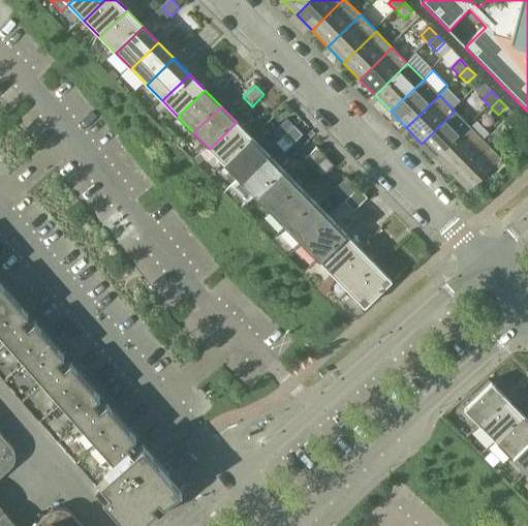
[(422,144),(437,159),(470,127),(460,117),(455,112),(448,117),(422,144)]
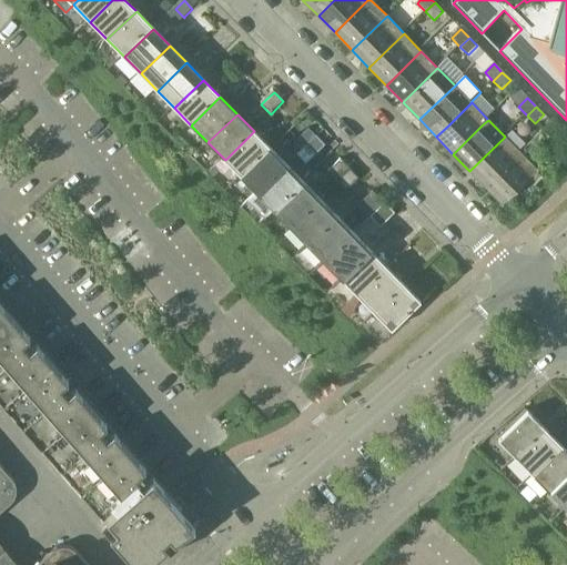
[(560,131),(555,125),(553,123),(544,132),(552,141),(560,131)]
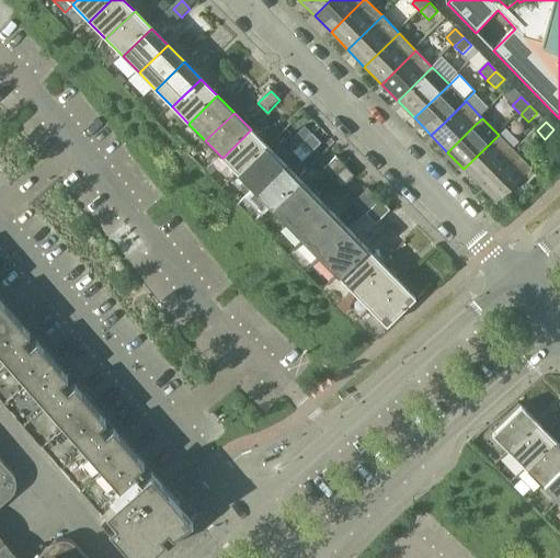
[(223,158),(239,174),(267,147),(251,129),(223,158)]
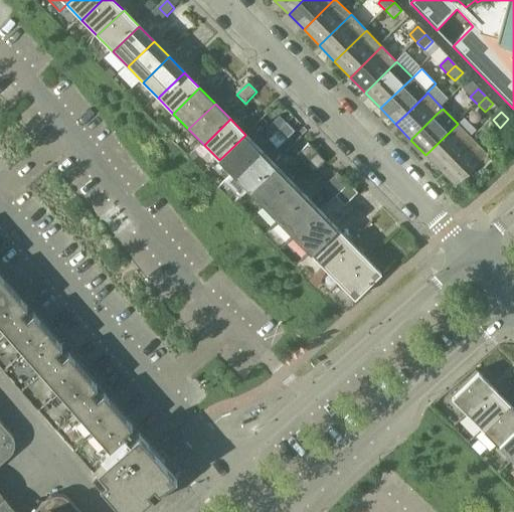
[(279,133),(287,124),(281,119),(273,127),(279,133)]
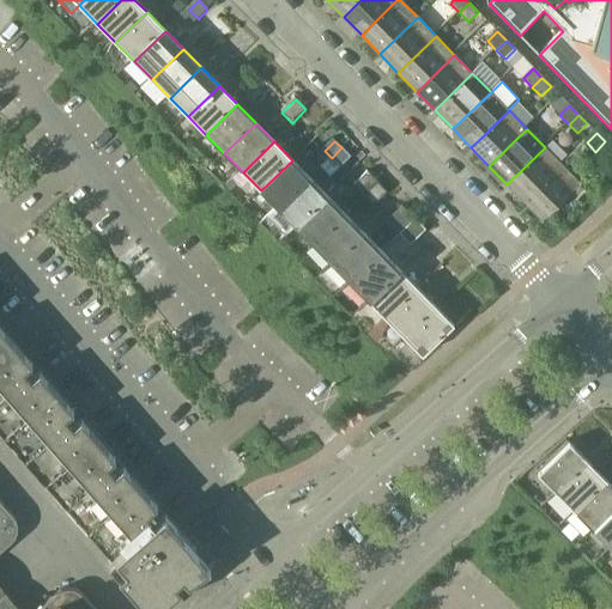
[(507,184),(525,202),(563,165),(545,147),(507,184)]
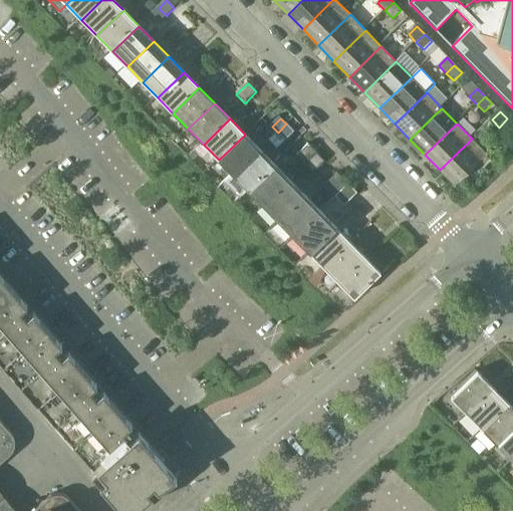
[(279,133),(286,141),(294,133),(287,124),(279,133)]
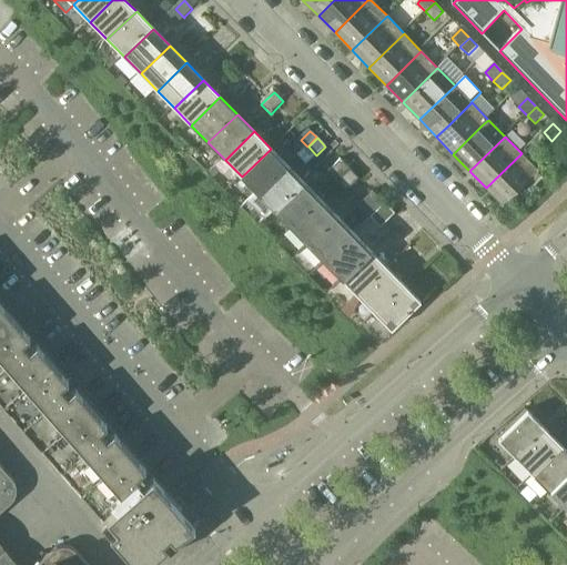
[(287,165),(271,149),(242,177),(257,193),(259,193),(287,165)]
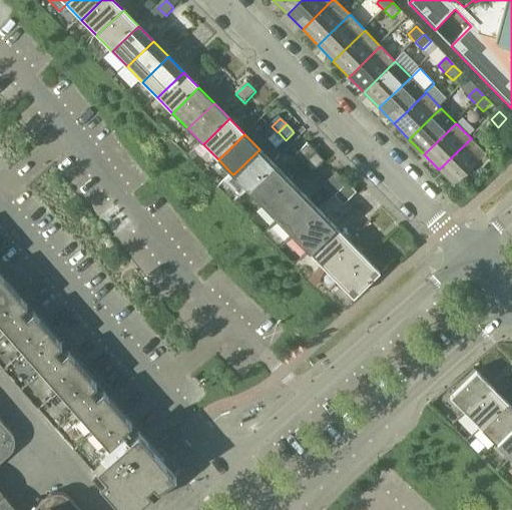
[(487,155),(471,138),(439,169),(455,186),(474,167),(479,172),(491,161),(485,156),(487,155)]
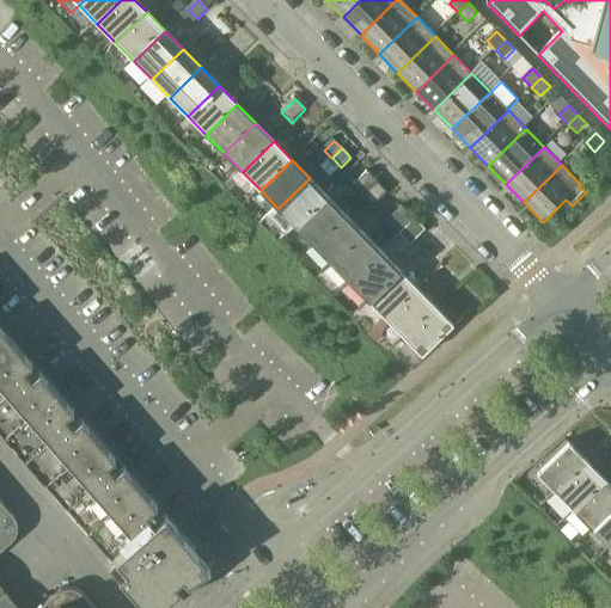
[(367,173),(359,182),(354,186),(365,197),(378,184),(367,173)]
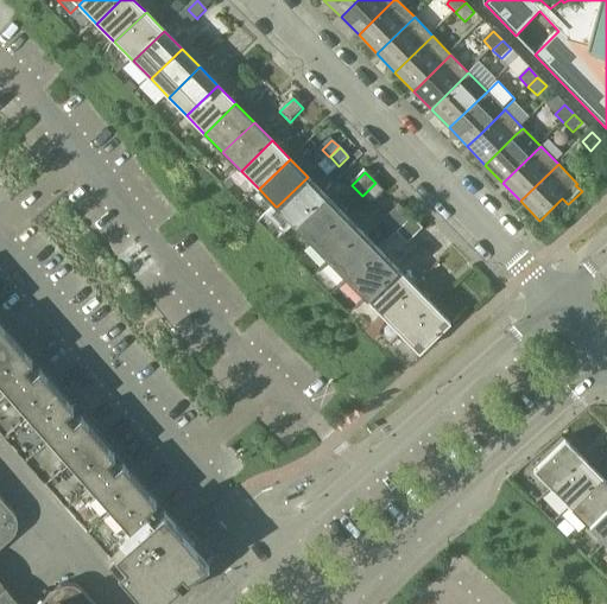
[(286,234),(295,226),(326,196),(308,177),(277,207),(276,207),(267,215),(286,234)]
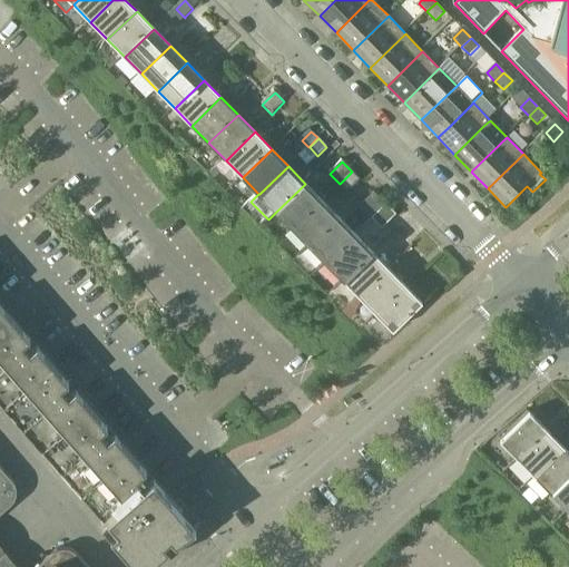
[(349,193),(352,188),(361,181),(352,172),(340,184),(349,193)]
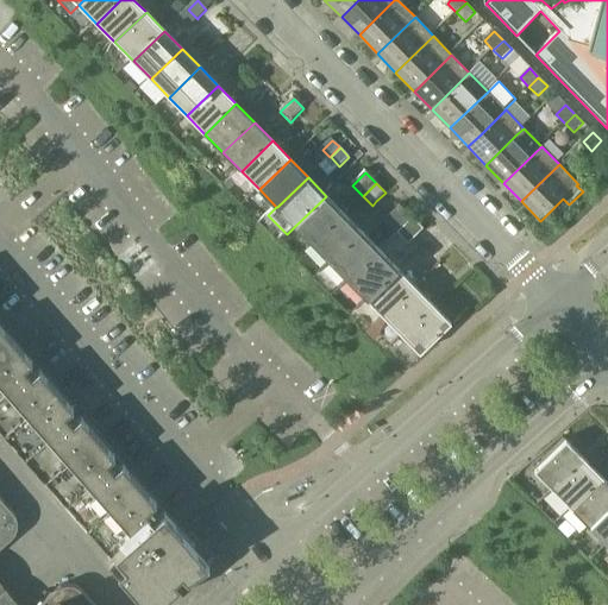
[(344,214),(326,196),(295,226),(313,244),(344,214)]
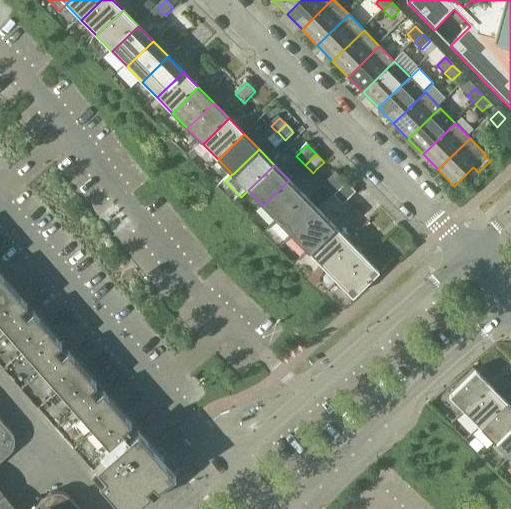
[(344,182),(336,174),(325,185),(333,193),(344,182)]
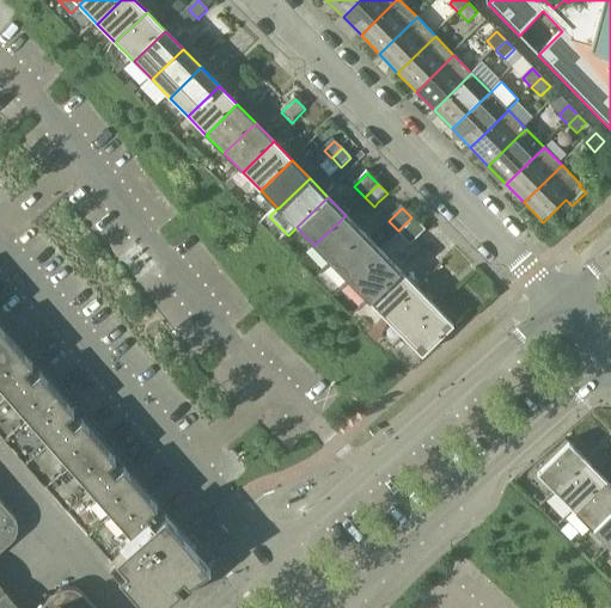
[(315,245),(333,264),(364,234),(346,215),(315,245)]
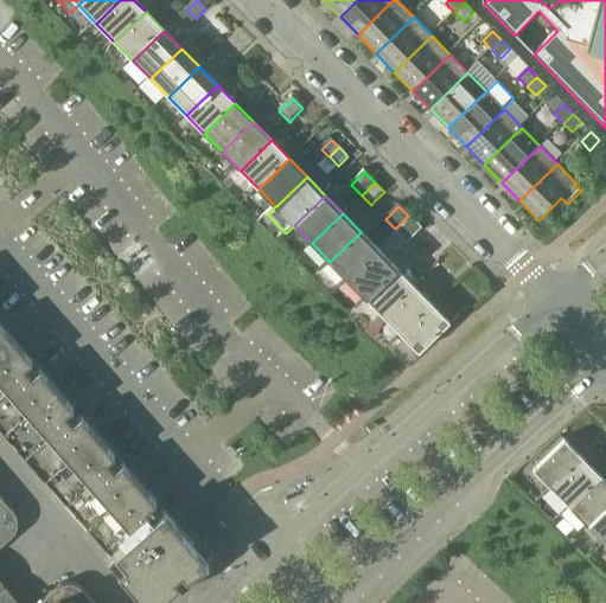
[(412,238),(413,236),(420,229),(410,219),(403,226),(399,232),(408,242),(412,238)]
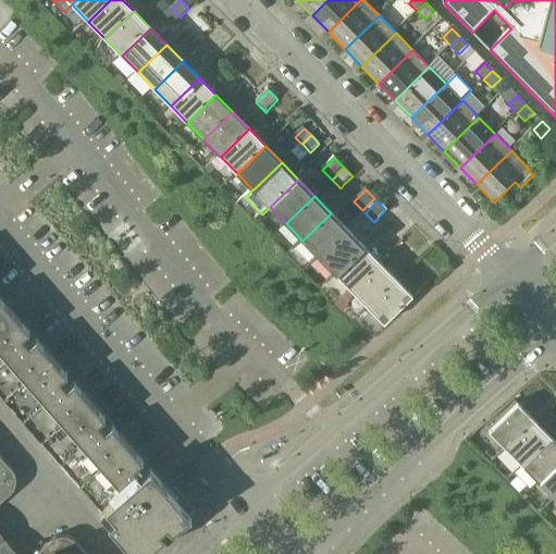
[(348,230),(331,213),(303,241),(319,257),(348,230)]
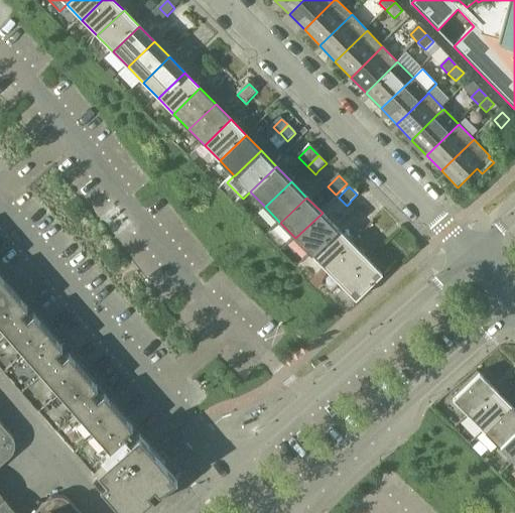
[(295,238),(311,254),(338,229),(323,213),(295,238)]
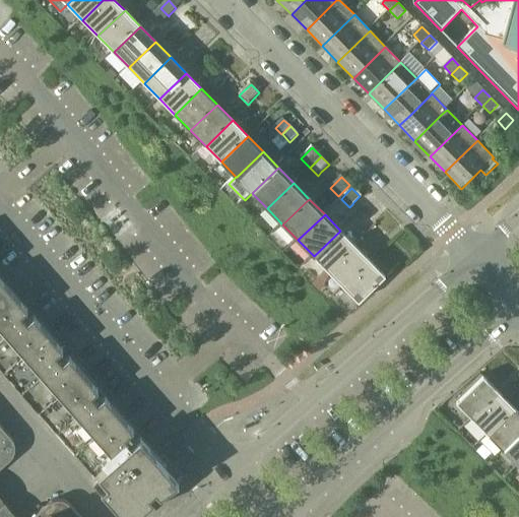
[(355,246),(340,231),(314,256),(329,271),(355,246)]
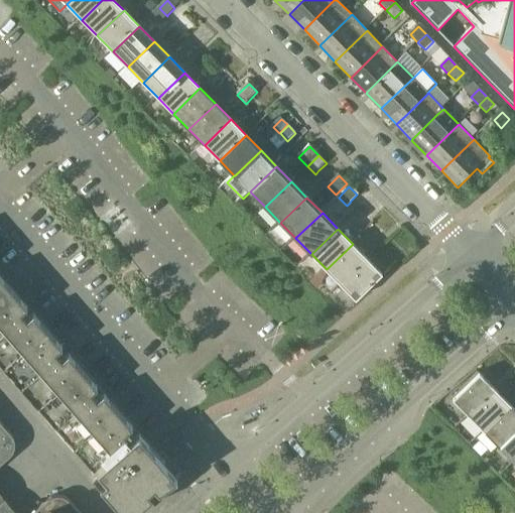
[(327,269),(342,285),(368,260),(353,244),(327,269)]
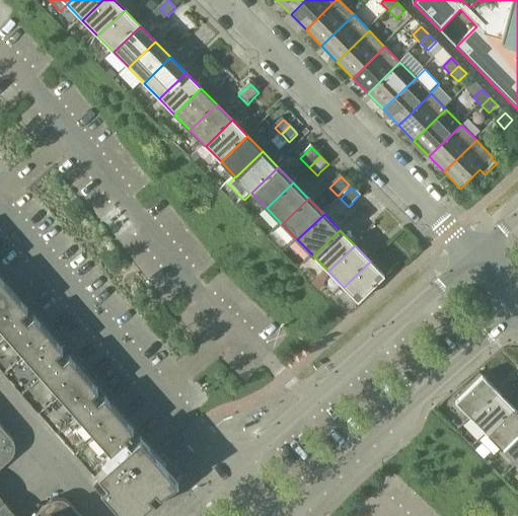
[(359,303),(385,277),(370,262),(344,287),(359,303)]
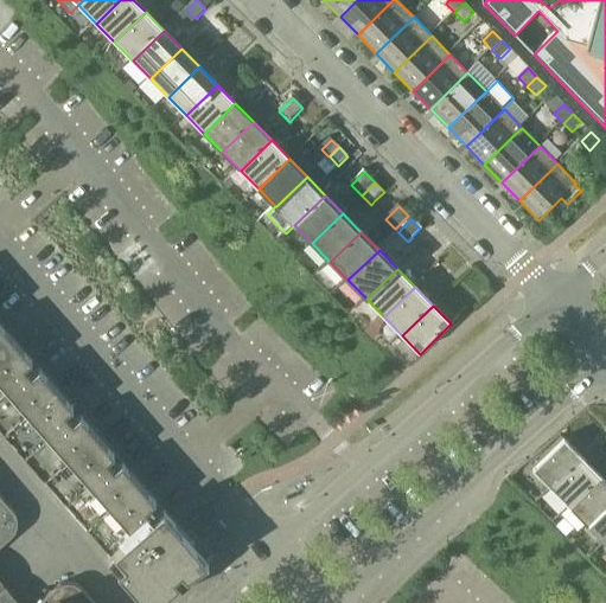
[(0,397),(29,372),(25,369),(33,361),(0,324),(0,397)]
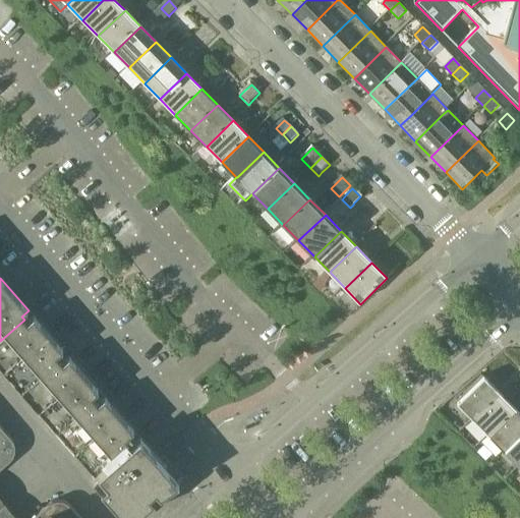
[(0,341),(0,370),(21,395),(60,360),(57,357),(64,351),(35,318),(29,324),(24,320),(0,341)]
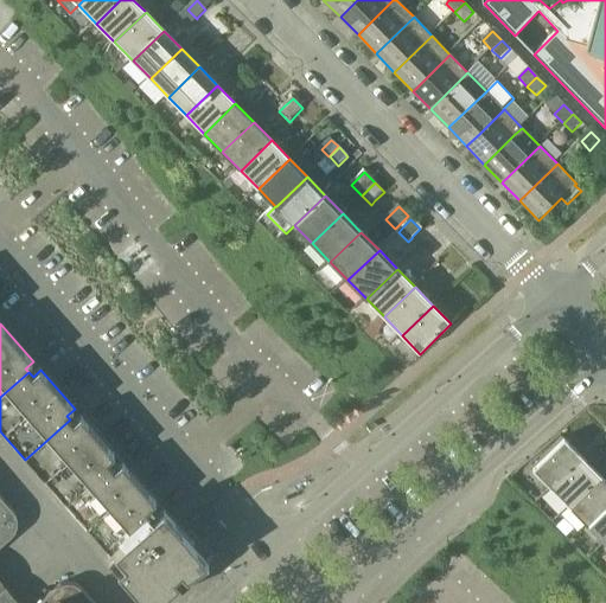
[(25,460),(67,507),(112,467),(108,462),(116,456),(82,417),(74,423),(70,419),(25,460)]
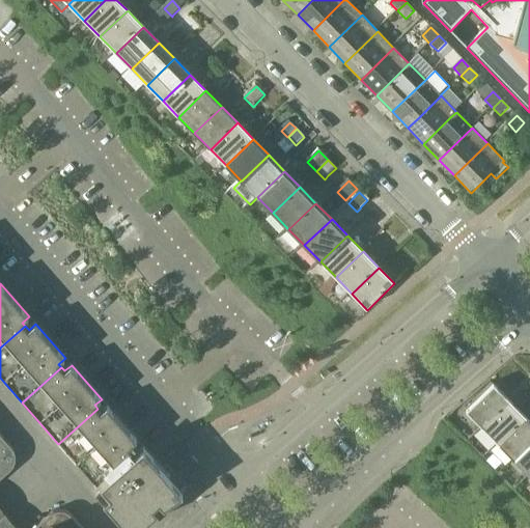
[(467,412),(482,428),(509,401),(494,385),(467,412)]
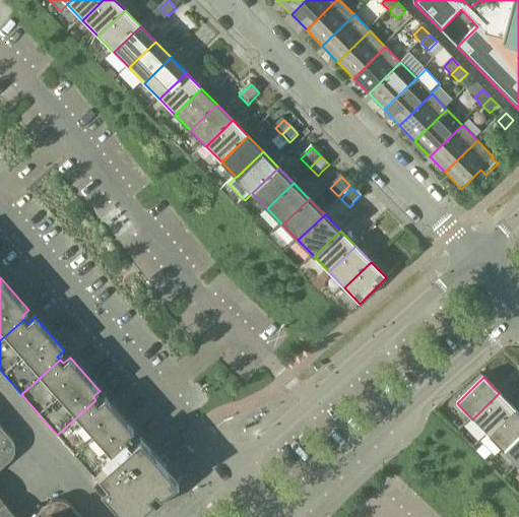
[(472,419),(489,435),(514,409),(499,393),(472,419)]
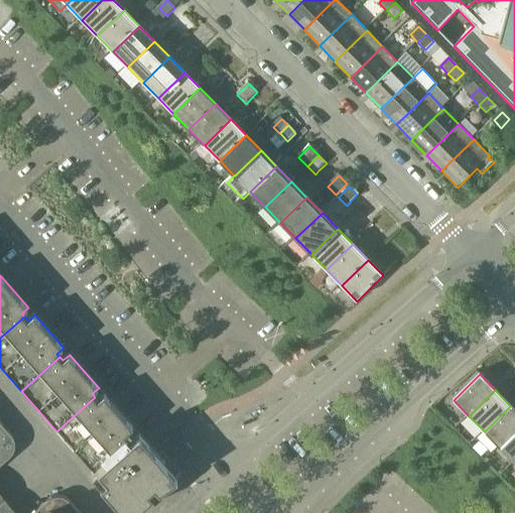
[(95,397),(56,431),(94,475),(93,476),(124,512),(135,512),(136,511),(153,496),(149,491),(167,476),(161,468),(165,465),(105,394),(98,400),(95,397)]
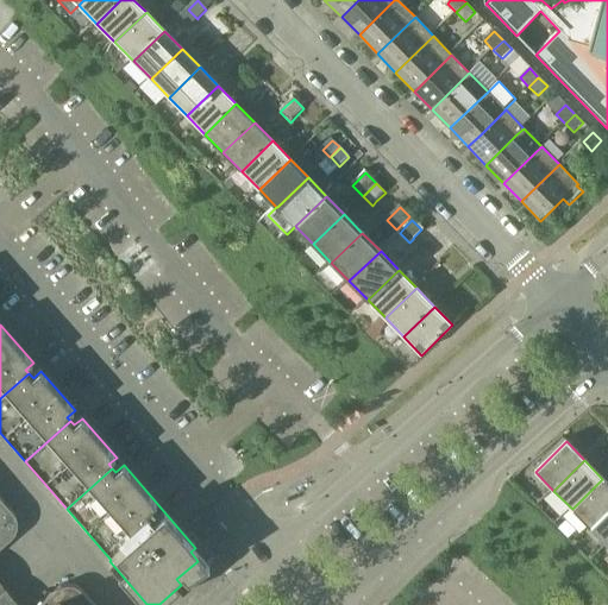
[(607,484),(602,479),(572,509),(590,528),(607,509),(607,484)]
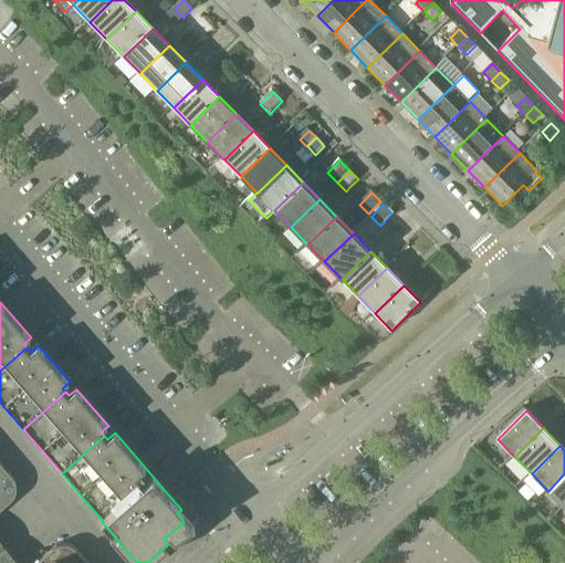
[(86,562),(77,551),(75,550),(73,548),(72,546),(70,546),(66,545),(64,545),(62,545),(60,546),(58,546),(55,548),(54,550),(39,562),(0,562),(0,512),(12,502),(13,500),(16,499),(17,497),(17,494),(18,492),(18,490),(18,487),(17,485),(17,482),(16,480),(13,479),(0,462),(0,562),(86,562)]
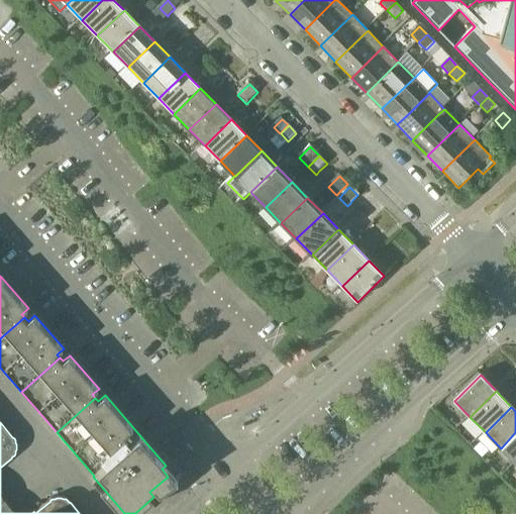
[(515,432),(501,448),(515,463),(515,432)]
